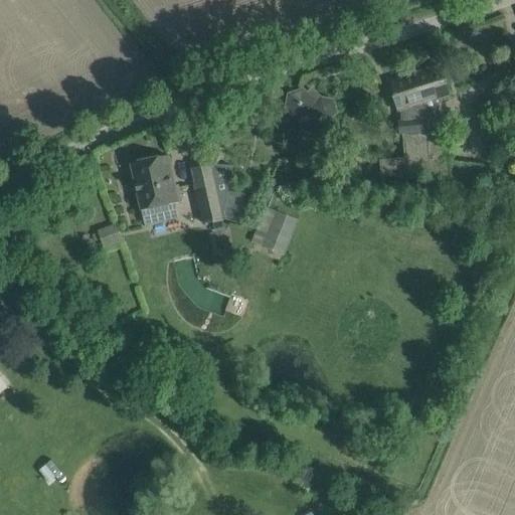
[(422,104),(431,180),(485,185),(504,193),(511,174),(492,166),(450,160),(448,132),(443,132),(443,119),(436,100),(448,96),(439,66),(413,74),(422,104)]
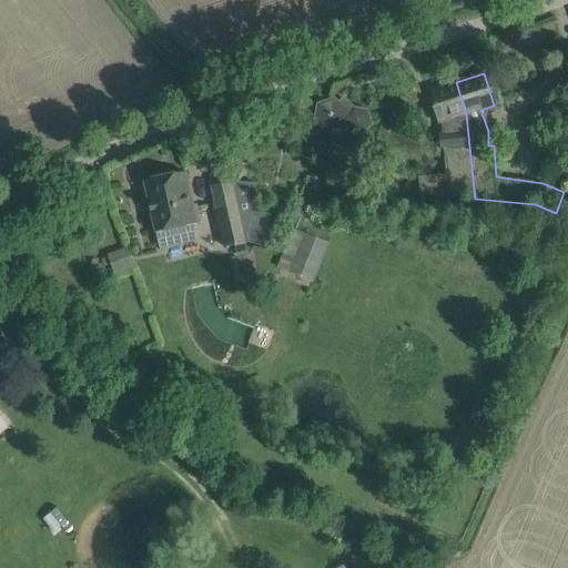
[(428,91),(438,123),(436,130),(442,148),(446,150),(448,180),(392,183),(392,191),(475,199),(466,114),(456,82),(428,91)]
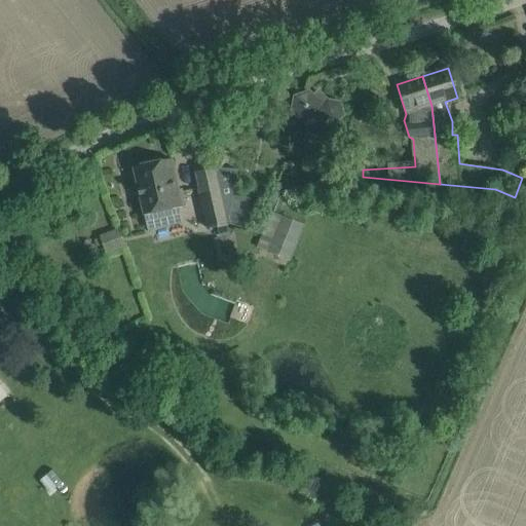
[(321,100),(308,89),(292,95),(289,111),(301,120),(321,115),(323,121),(334,123),(342,114),(339,103),(327,100),(320,105),(321,100)]
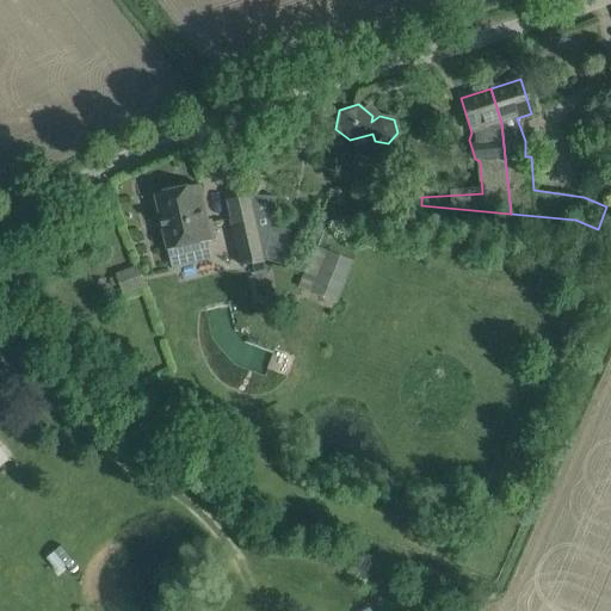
[(167,251),(215,240),(210,221),(207,221),(198,185),(155,195),(167,251)]
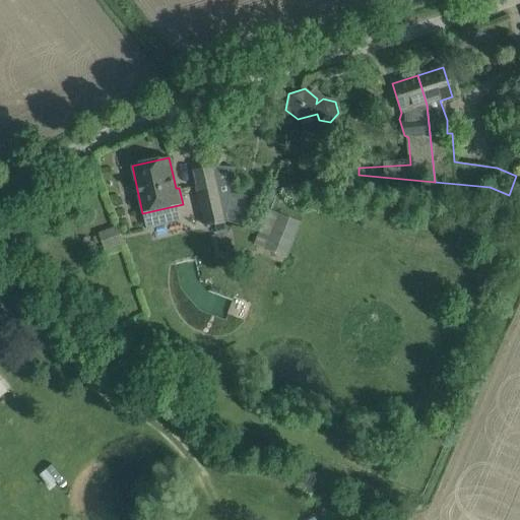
[(211,181),(201,183),(201,185),(210,226),(214,225),(224,223),(225,219),(231,193),(233,183),(235,171),(220,169),(208,167),(211,181)]
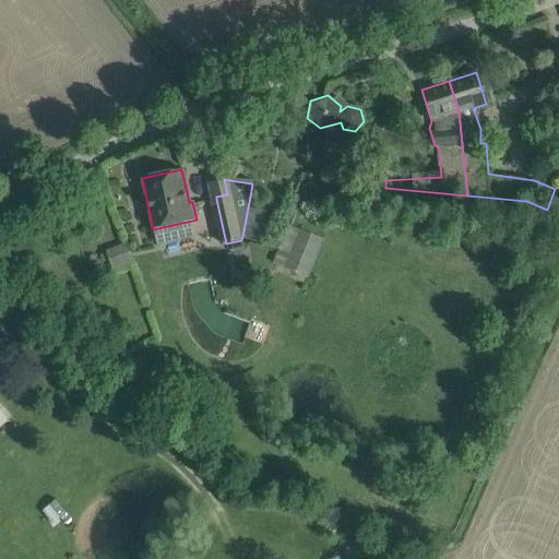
[(248,207),(242,236),(257,238),(262,211),(248,207)]
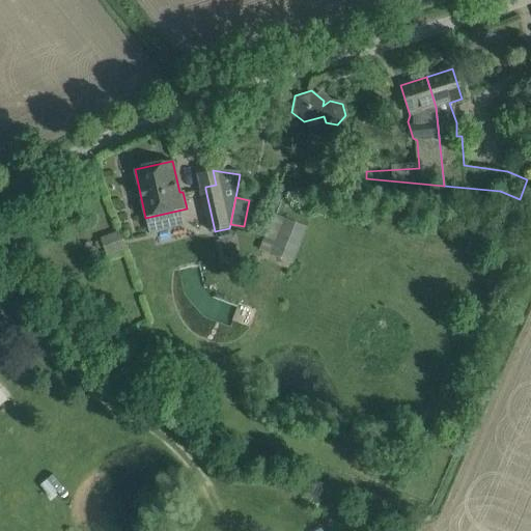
[(295,262),(310,226),(276,212),(261,248),(295,262)]
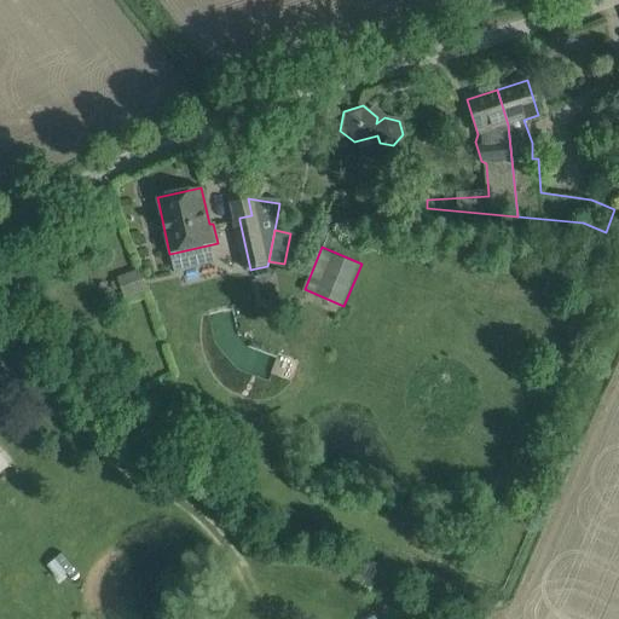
[(122,273),(127,295),(151,290),(146,268),(122,273)]
